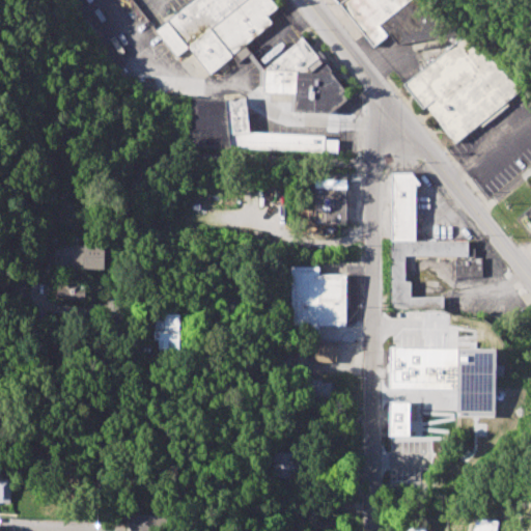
[(157,29),(193,0),(270,0),(275,6),(266,15),(272,22),(208,74),(187,47),(176,55),(157,29)]
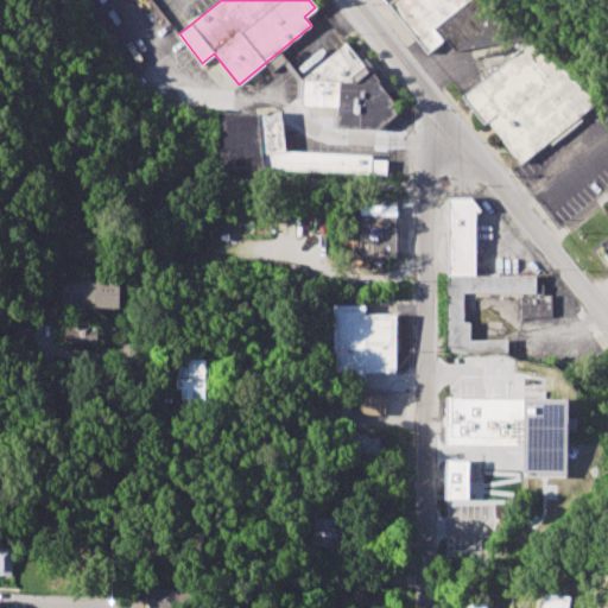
[(378,0),(426,55),(444,38),(455,50),(520,39),(527,35),(496,0),(378,0)]
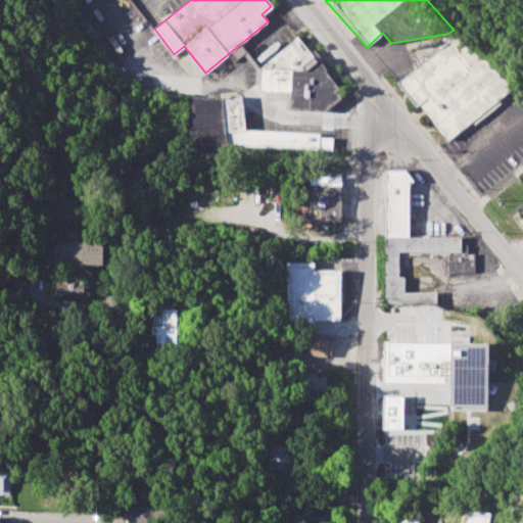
[(395,82),(463,28),(511,88),(446,139),(419,104),(416,107),(395,82)]
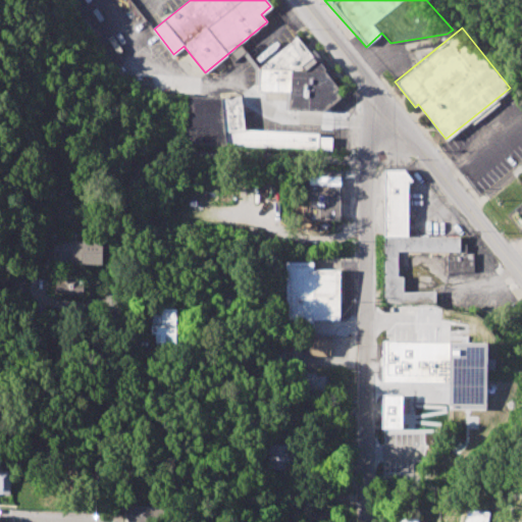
[(258,92),(259,66),(297,36),(345,95),(324,111),(286,110),(288,93),(258,92)]
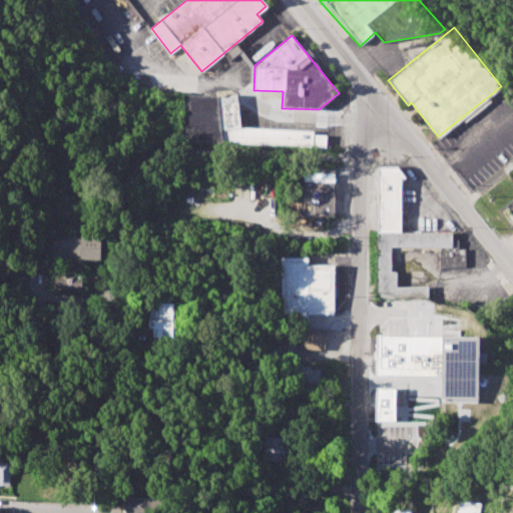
[(181,141),(183,93),(233,95),(238,127),(313,130),(313,134),(326,135),(326,148),(181,141)]
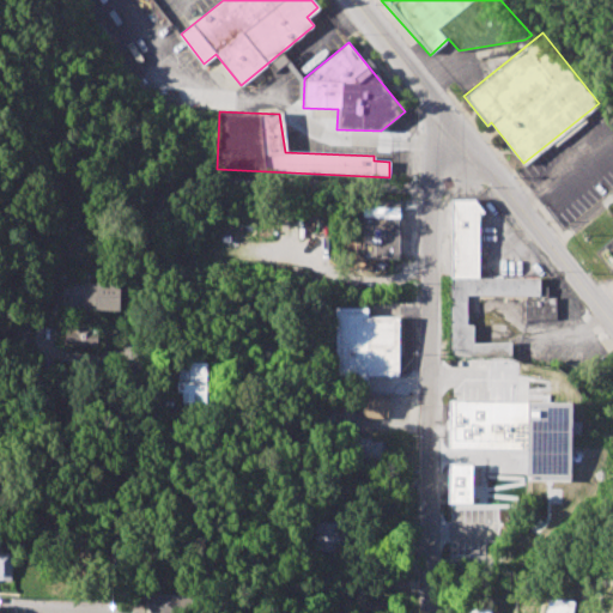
[(450,200),(475,200),(484,213),(479,213),(479,279),(540,278),(540,287),(547,287),(547,299),(556,299),(556,317),(528,317),(527,292),(466,293),(466,327),(473,327),(473,344),(511,343),(511,356),(451,357),(450,200)]
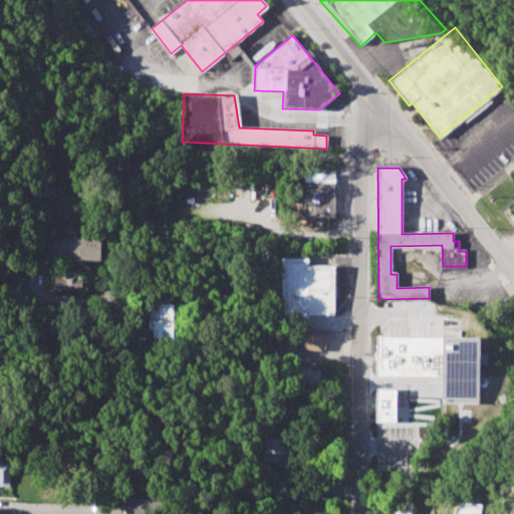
[(304,173),(334,173),(334,217),(291,217),(291,202),(304,202),(304,173)]
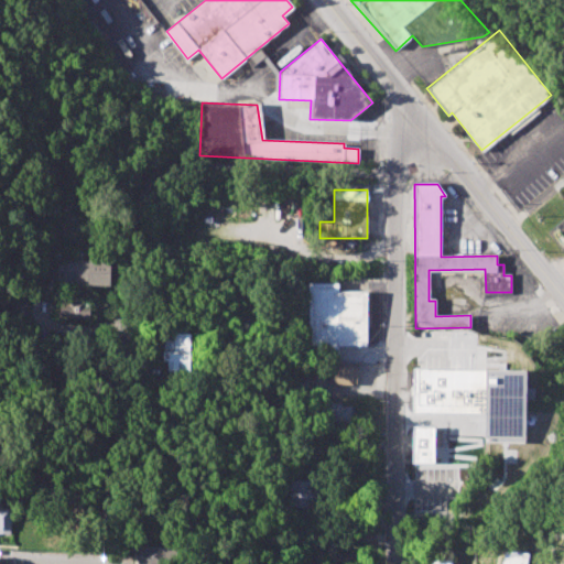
[(57,264),(66,264),(66,258),(111,260),(111,285),(57,284),(57,264)]
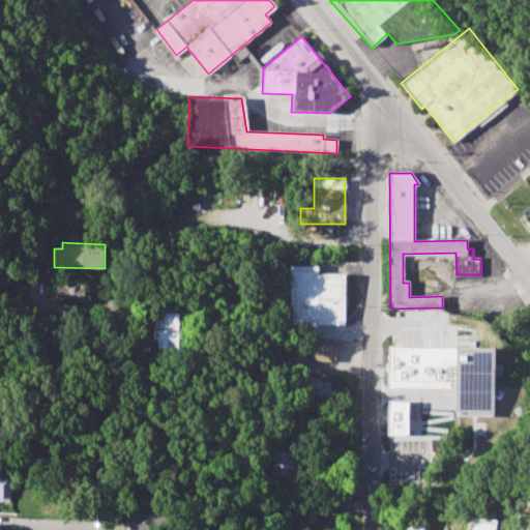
[(289,264),(319,264),(319,273),(345,273),(345,323),(319,323),(319,333),(289,333),(289,264)]
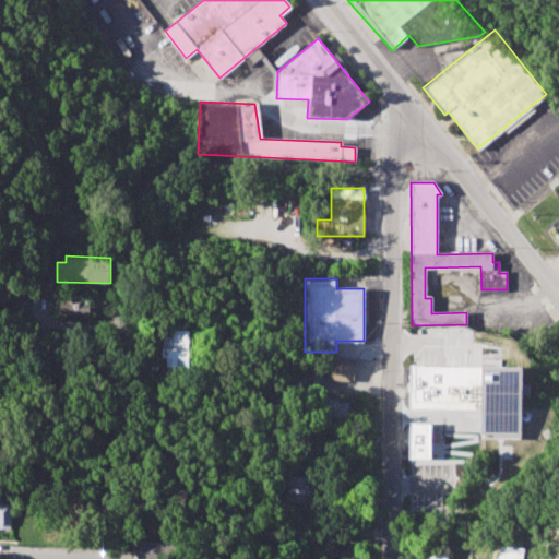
[(79,314),(80,300),(59,300),(58,313),(79,314)]
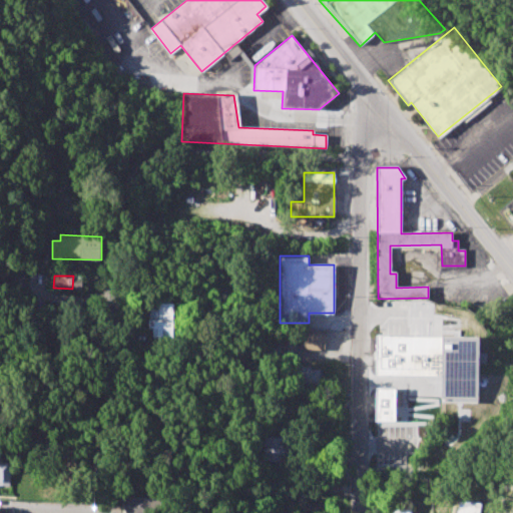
[(151,303),(173,303),(172,338),(152,338),(152,329),(147,329),(147,319),(150,319),(151,303)]
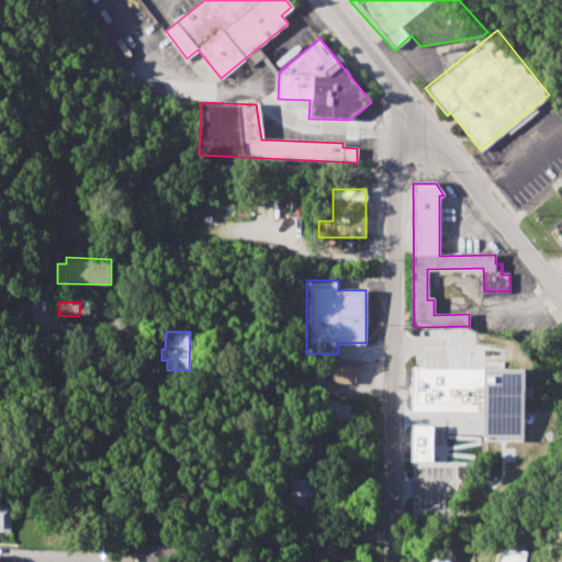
[(412,366),(451,367),(451,348),(467,348),(467,358),(525,359),(524,441),(481,441),(482,412),(411,411),(412,366)]
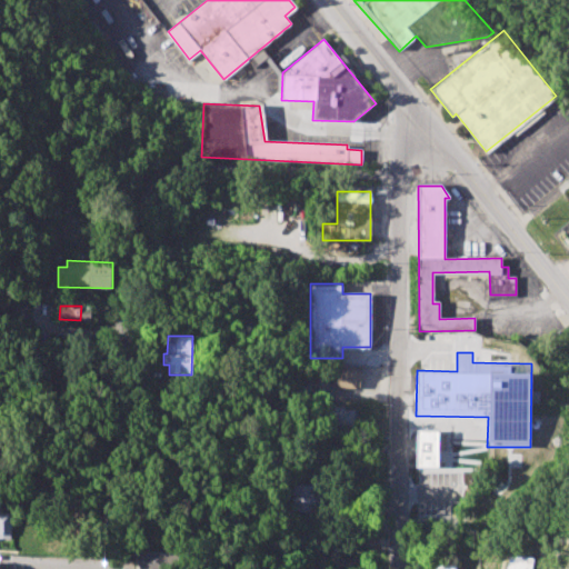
[(333,369),(360,370),(359,389),(332,388),(333,369)]
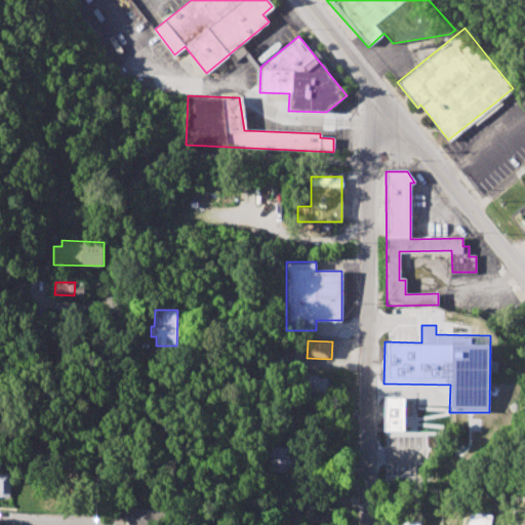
[(307,373),(320,373),(320,377),(329,377),(329,393),(298,393),(298,377),(307,378),(307,373)]
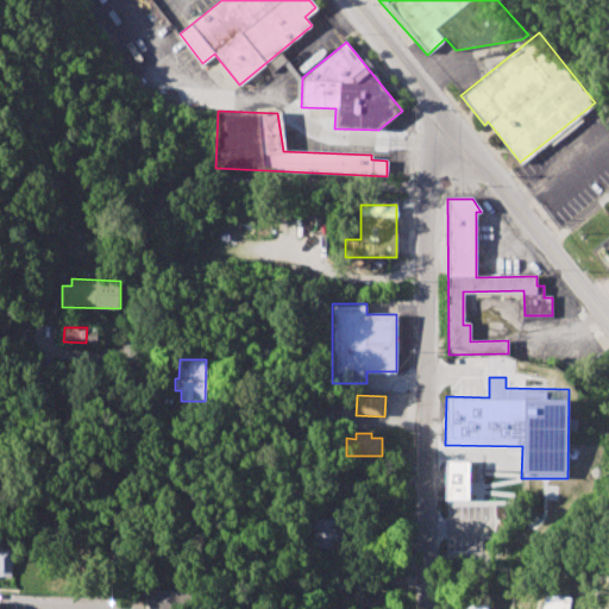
[(446,462),(469,462),(469,540),(446,540),(446,462)]
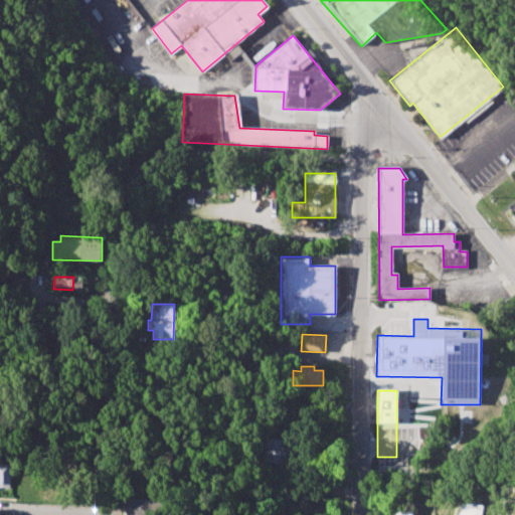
[(265,438),(291,439),(291,465),(264,464),(265,438)]
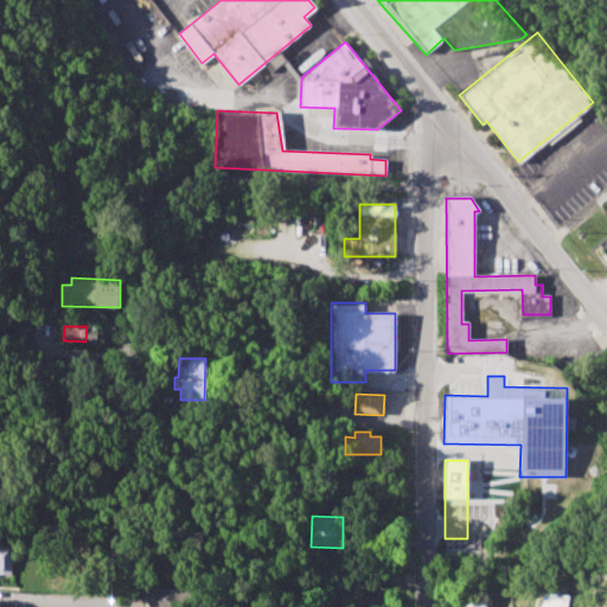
[(0,541),(4,541),(4,547),(12,547),(12,575),(0,575),(0,541)]
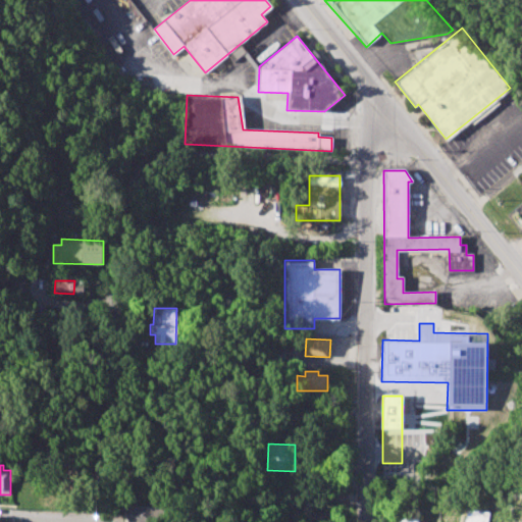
[(127,521),(127,506),(163,505),(163,521),(127,521)]
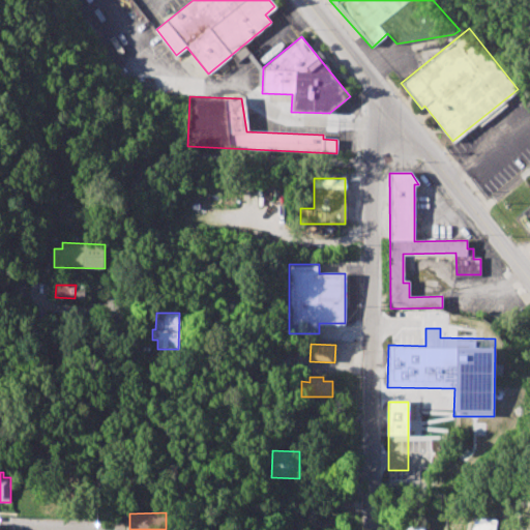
[(471,529),(474,514),(497,520),(495,529),(471,529)]
